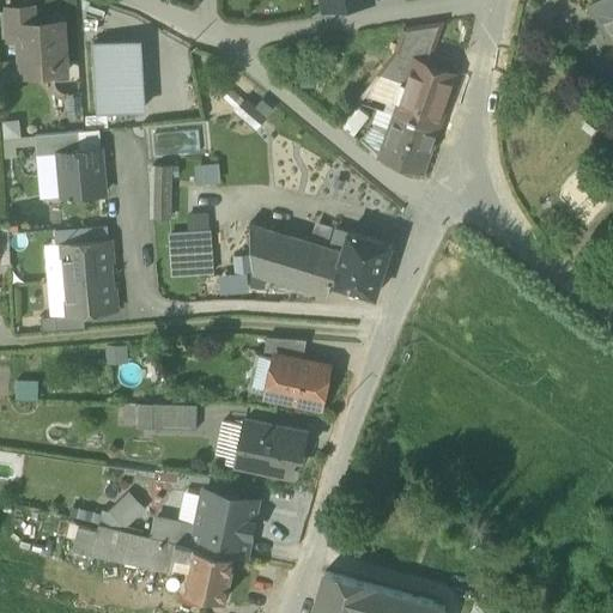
[(612,0),(600,0),(592,6),(612,35),(612,0)]
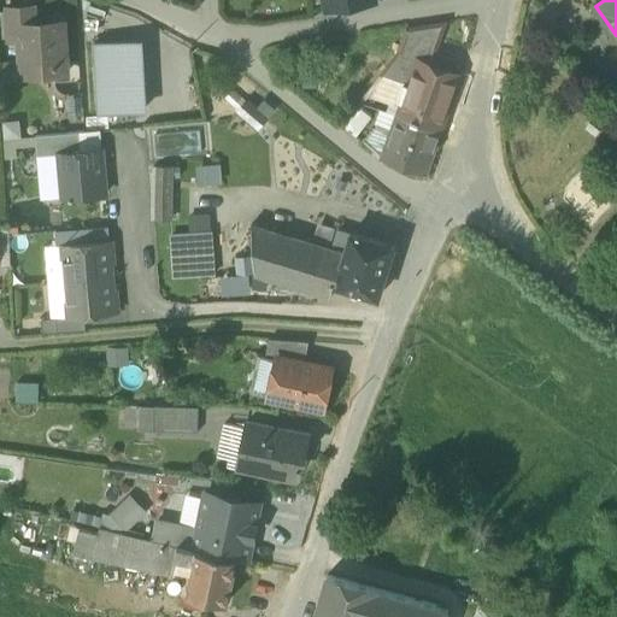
[(21,28),(34,27),(33,10),(5,11),(7,40),(22,39),(21,28)]
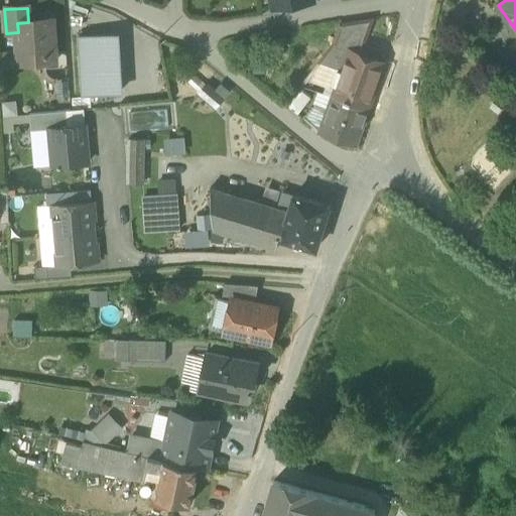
[(18,32),(20,66),(52,63),(50,21),(28,22),(17,23),(18,32)]
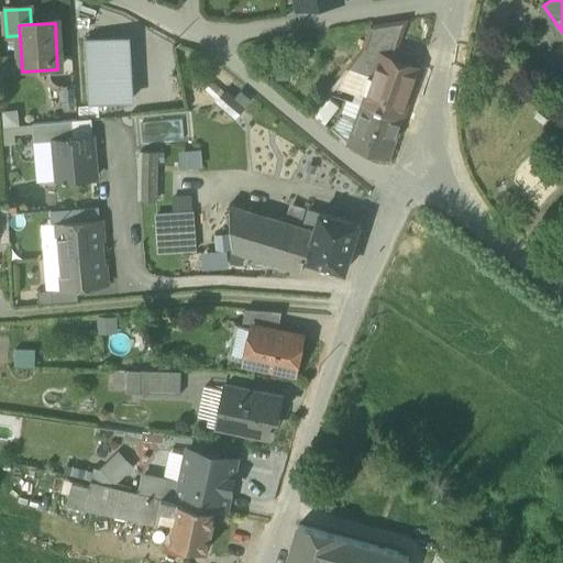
[(381,56),(390,59),(404,23),(372,29),(364,51),(381,56)]
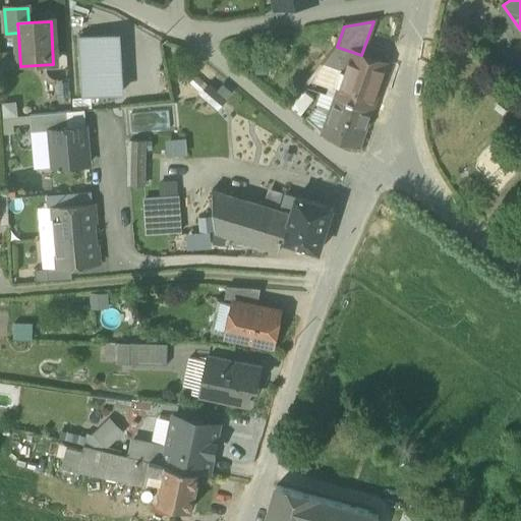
[(115,34),(78,36),(81,71),(117,70),(115,34)]
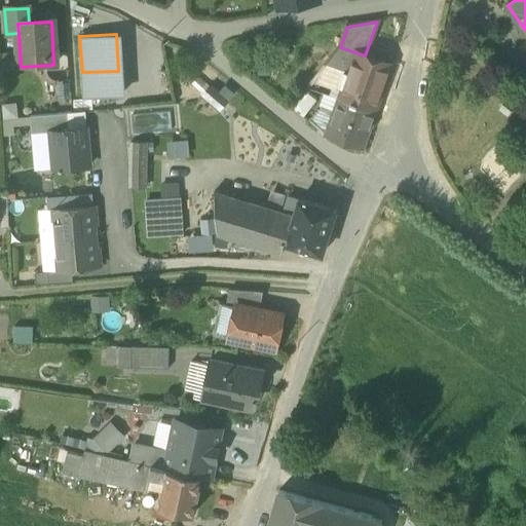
[(348,73),(348,74),(355,52),(340,47),(326,66),(348,73)]
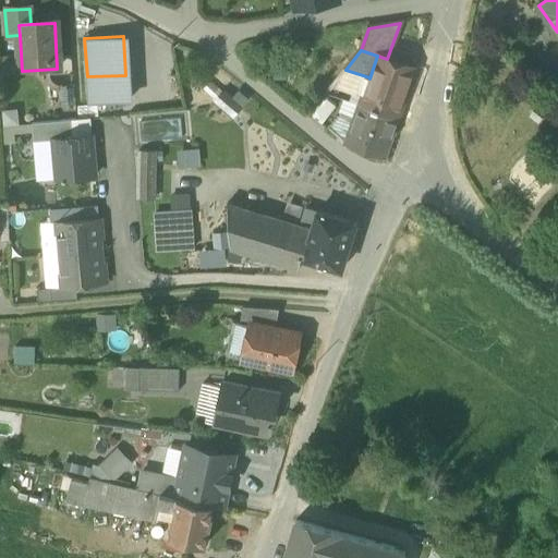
[(360,105),(361,106),(347,144),(383,158),(397,119),(414,70),(387,59),(377,56),(370,79),(370,77),(362,98),(360,105)]
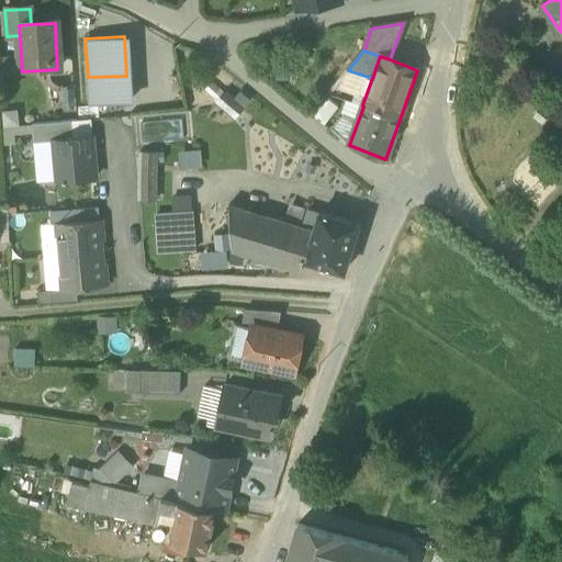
[(372,78),(348,70),(334,88),(364,99),(372,78)]
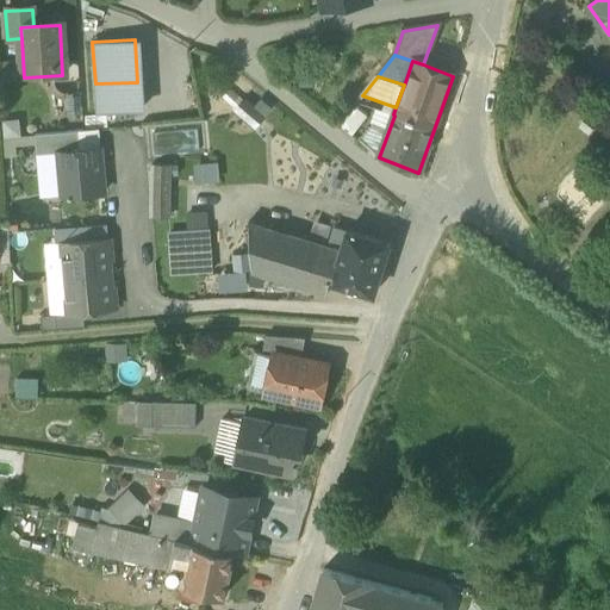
[(95,83),(97,114),(139,111),(137,82),(95,83)]
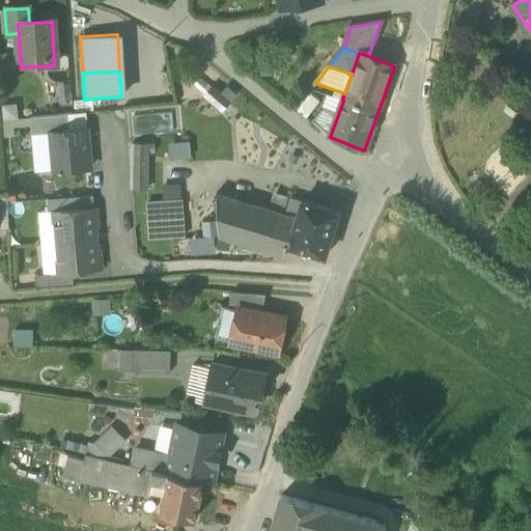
[(213,85),(202,96),(221,112),(231,101),(213,85)]
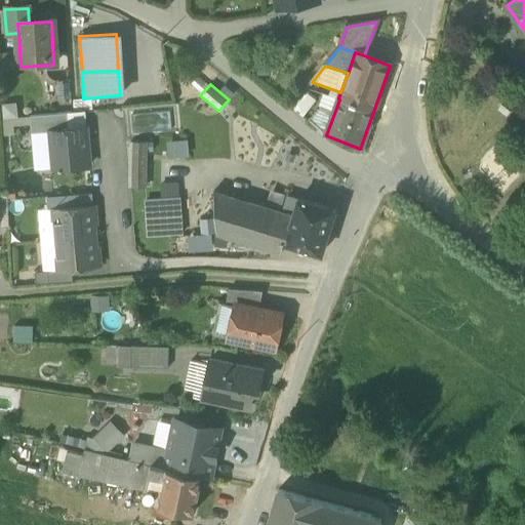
[(339,99),(338,98),(322,93),(318,106),(321,107),(309,121),(326,135),(339,99)]
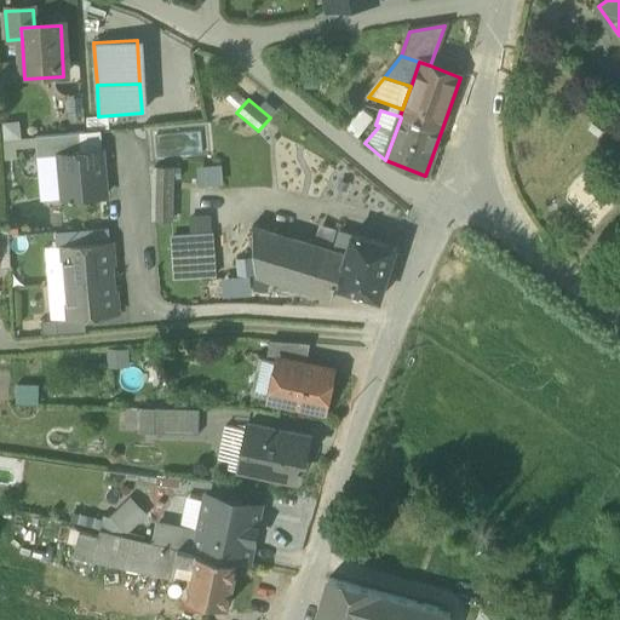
[(101,132),(79,135),(80,154),(102,151),(101,132)]
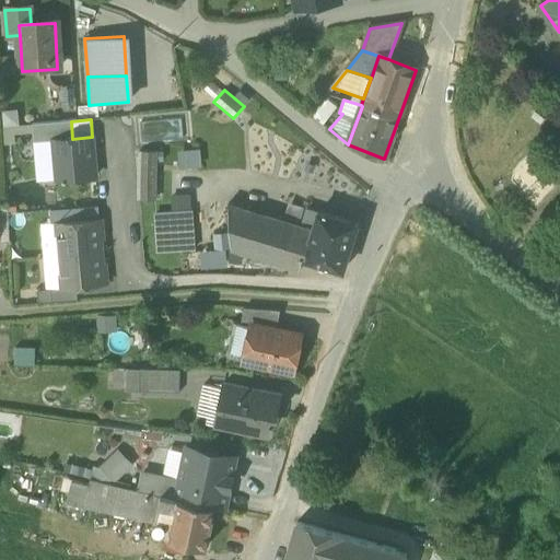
[(33,133),(34,142),(53,141),(53,140),(72,139),(71,121),(32,125),(33,133)]
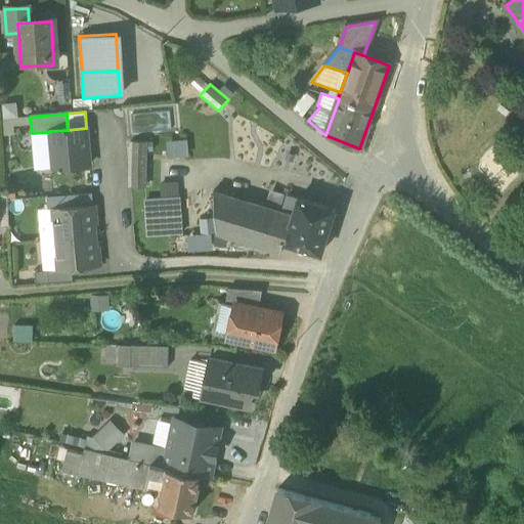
[(31,125),(30,117),(2,119),(3,136),(14,135),(13,126),(31,125)]
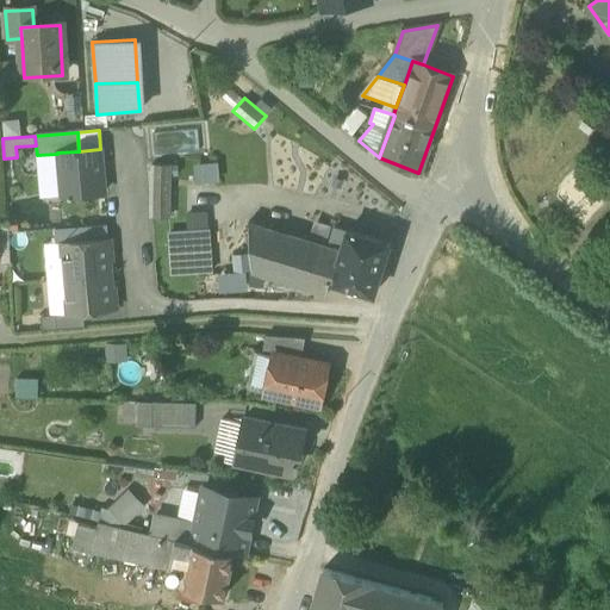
[(68,197),(68,198),(73,198),(72,195),(105,193),(100,149),(79,151),(57,153),(57,154),(62,197),(68,197)]
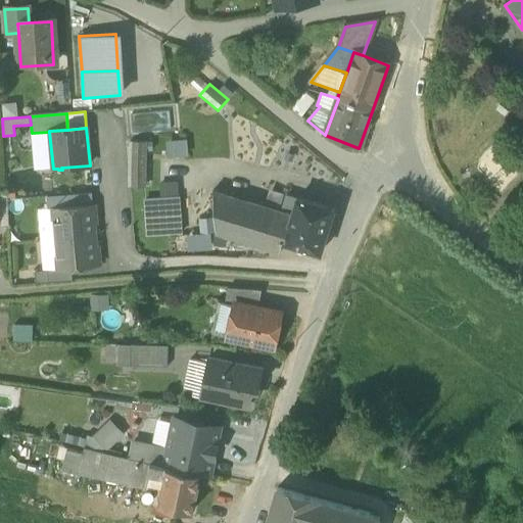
[(49,132),(32,133),(35,171),(53,169),(49,132)]
